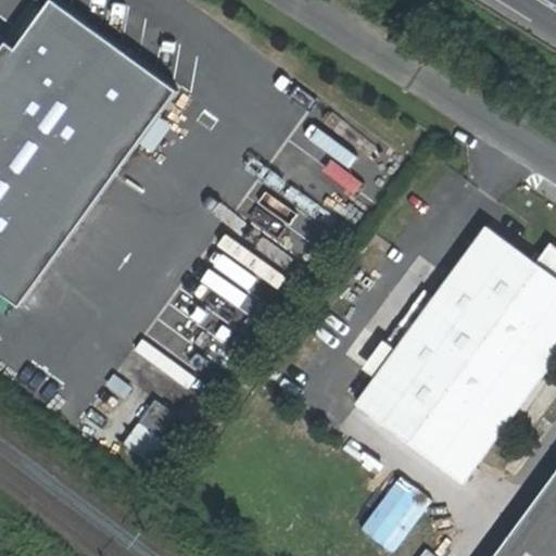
[(0,49),(0,294),(19,308),(176,92),(51,0),(14,50),(4,43),(0,49)]
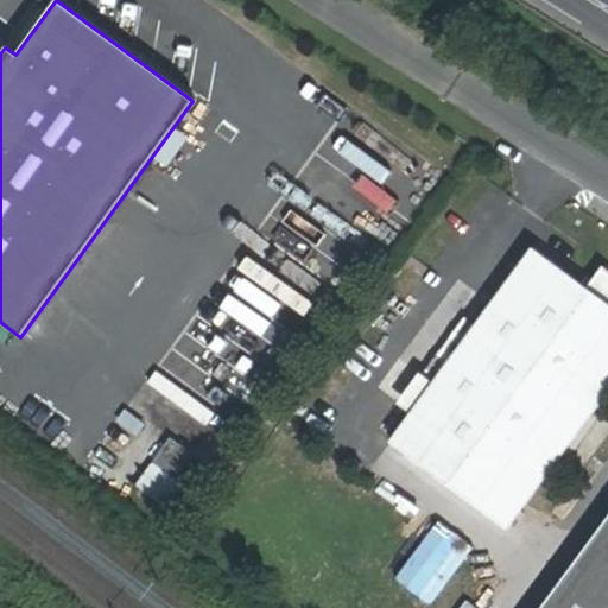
[(387,163),(378,179),(418,203),(428,187),(387,163)]
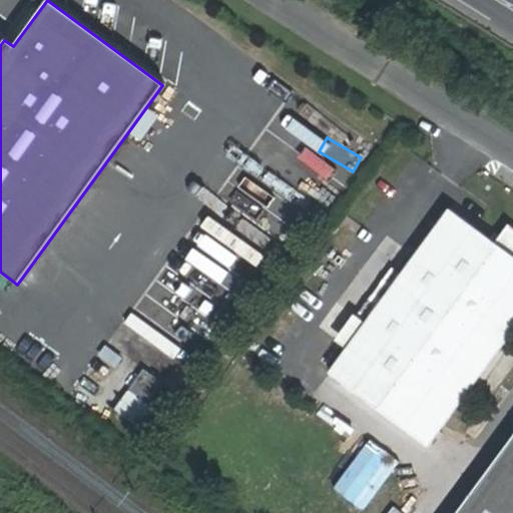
[(236,193),(229,204),(269,228),(276,216),(236,193)]
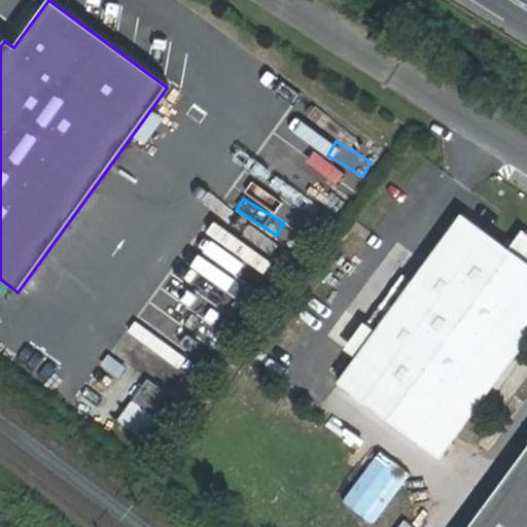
[(458,215),(334,384),(435,459),(526,336),(526,239),(520,235),(507,253),(458,215)]
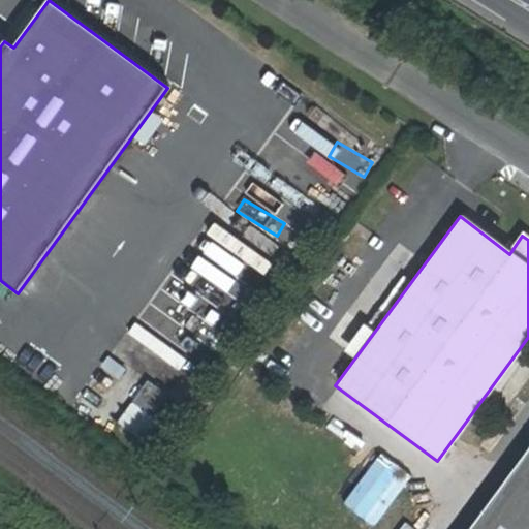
[(118,379),(125,367),(106,356),(99,369),(118,379)]
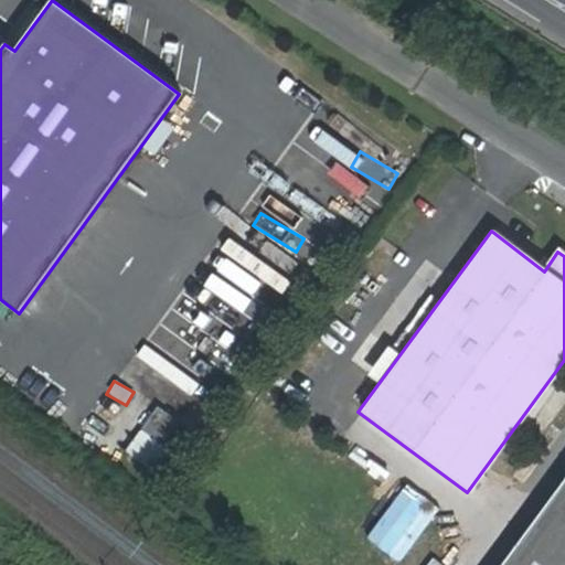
[(151,403),(124,452),(149,467),(177,417),(151,403)]
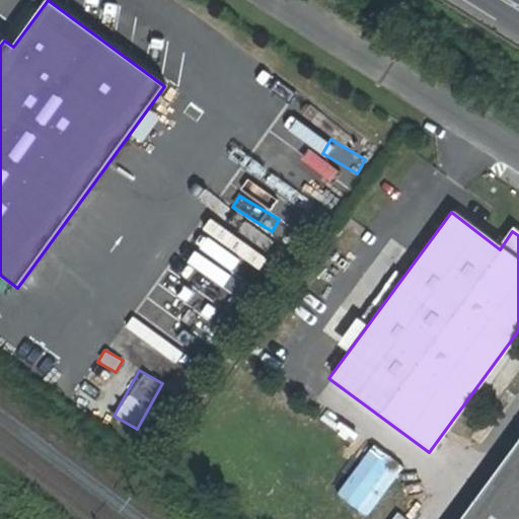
[(353,467),(334,493),(366,517),(403,466),(348,426),(329,451),(353,467)]
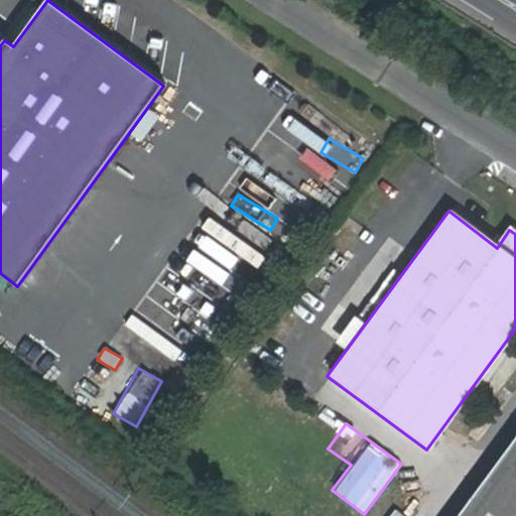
[(515,515),(515,439),(462,515),(515,515)]
